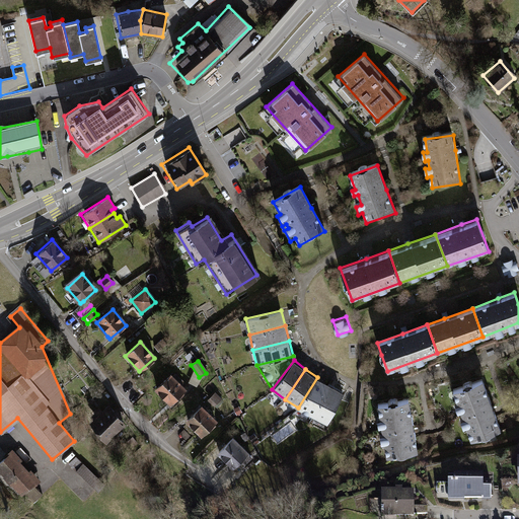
[(184,384),(173,373),(155,391),(167,403),(170,406),(190,386),(186,383),(184,384)]
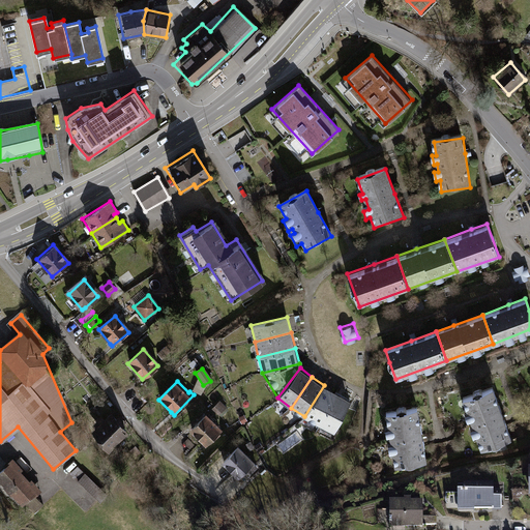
[(320,425),(337,392),(324,385),(304,416),(320,425)]
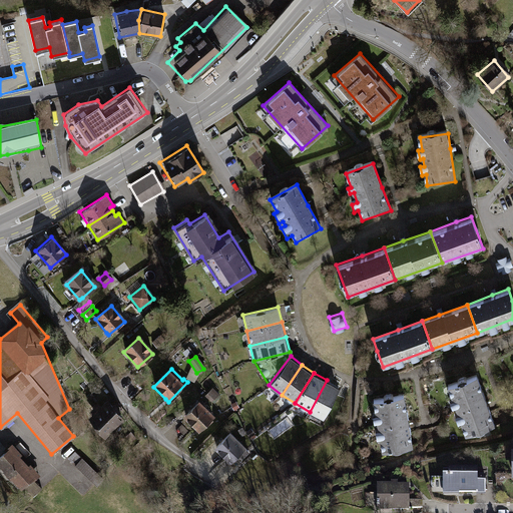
[(327,380),(310,412),(324,420),(340,388),(327,380)]
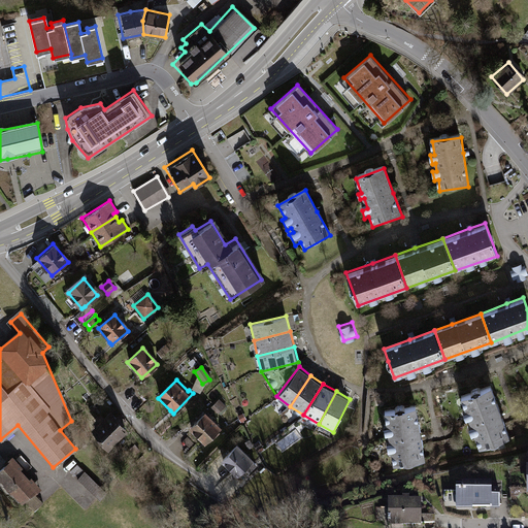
[(492,391),(463,401),(467,411),(464,414),(467,423),(470,422),(472,429),(468,430),(472,440),(476,439),(481,451),(509,440),(501,417),(492,391)]
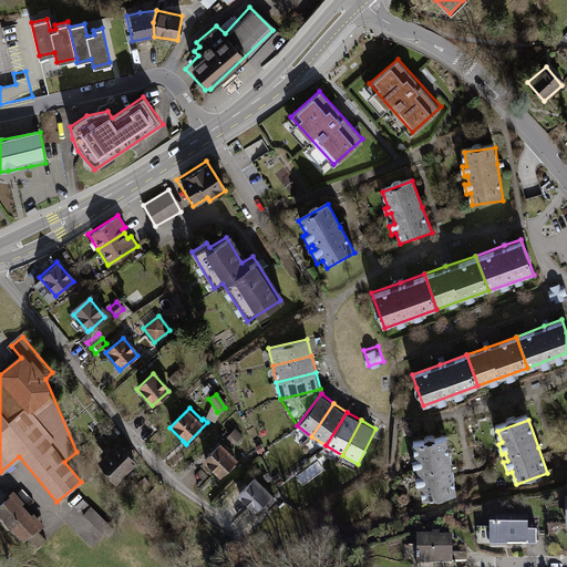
[(240,436),(234,430),(226,437),(233,444),(240,436)]
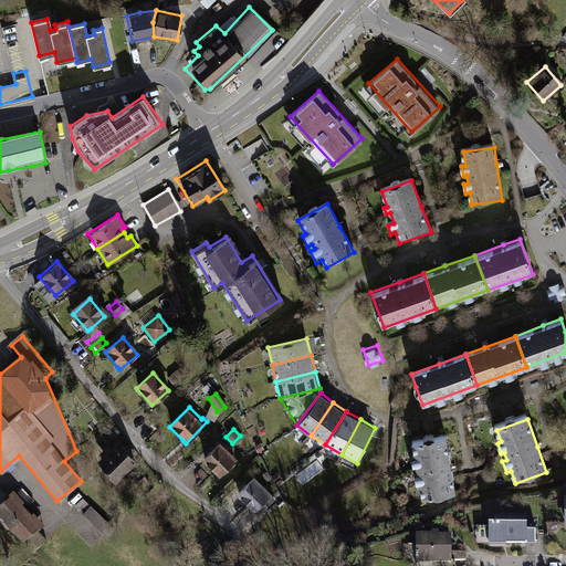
[(451,470),(446,436),(412,441),(415,458),(411,459),(412,468),(417,467),(418,475),(413,475),(416,485),(420,484),(422,500),(456,495),(451,470)]
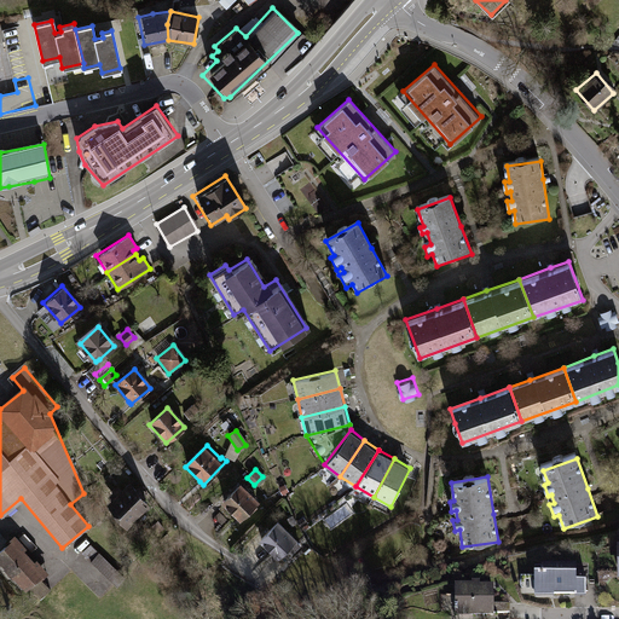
[(126,527),(149,507),(127,482),(104,503),(126,527)]
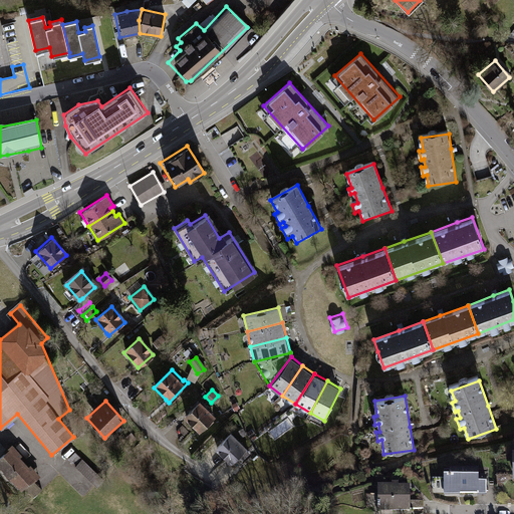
[(214,418),(199,403),(184,419),(199,434),(214,418)]
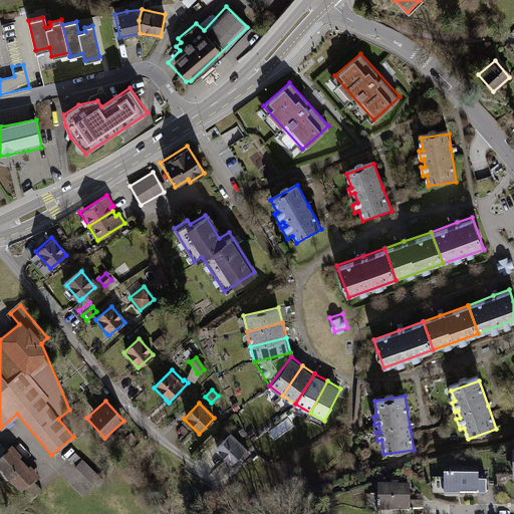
[(135,439),(130,433),(124,437),(130,443),(135,439)]
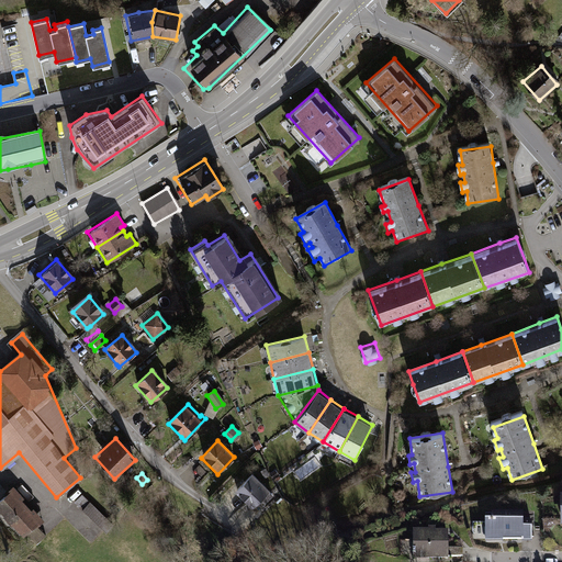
[(267,492),(250,475),(233,492),(247,506),(255,499),(257,502),(267,492)]
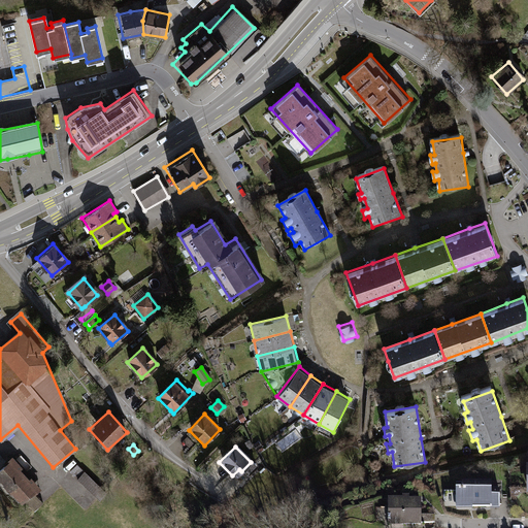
[(10,462),(0,470),(0,481),(21,504),(26,500),(33,509),(40,503),(33,495),(39,490),(30,479),(27,481),(10,462)]
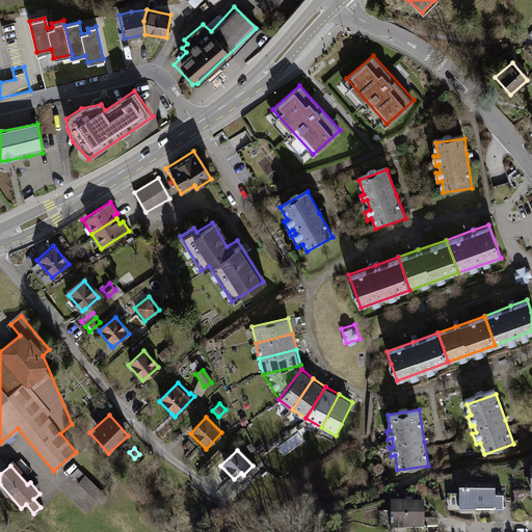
[(105,496),(76,468),(69,475),(97,503),(105,496)]
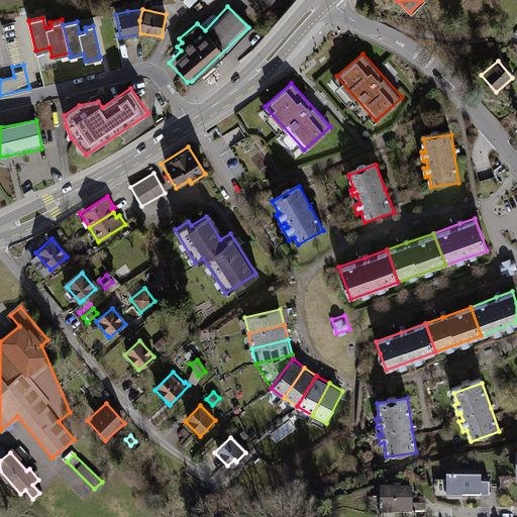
[(452,478),(445,478),(446,499),(463,499),(463,495),(478,494),(478,498),(490,498),(489,478),(480,478),(480,471),(452,471),(452,478)]
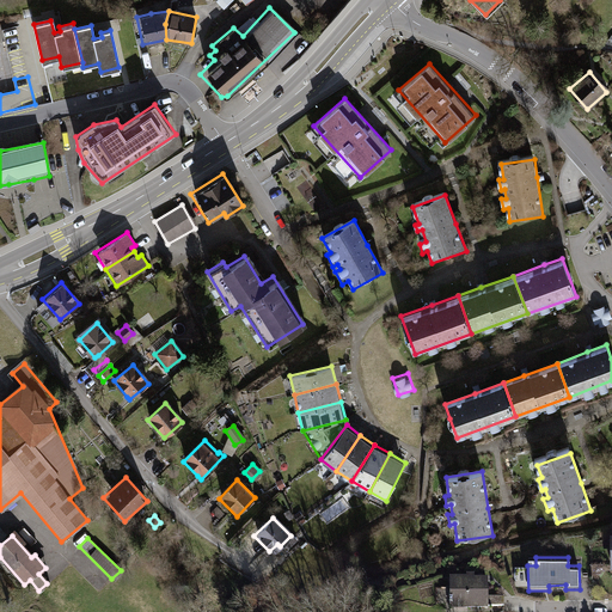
[(447,579),(447,609),(503,609),(503,599),(487,599),(485,579),(447,579)]
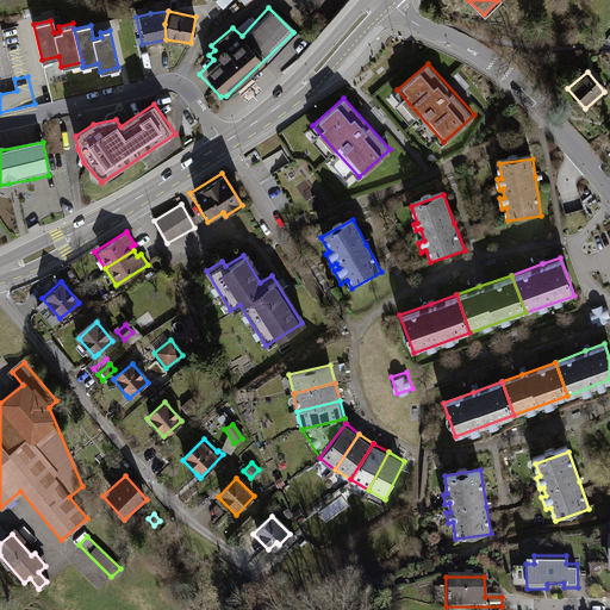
All buildings are outlined.
